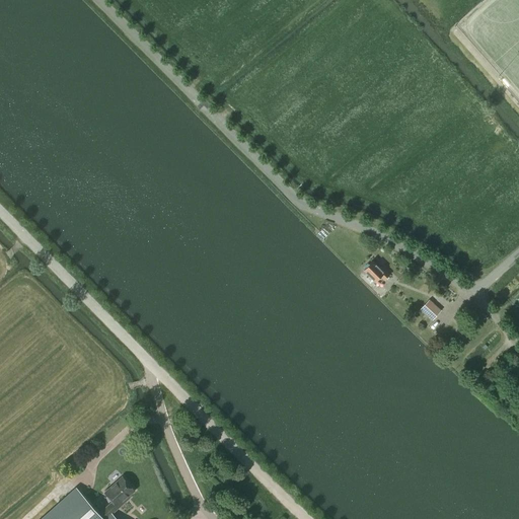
[(318,234),(322,239),(329,234),(324,229),(318,234)]
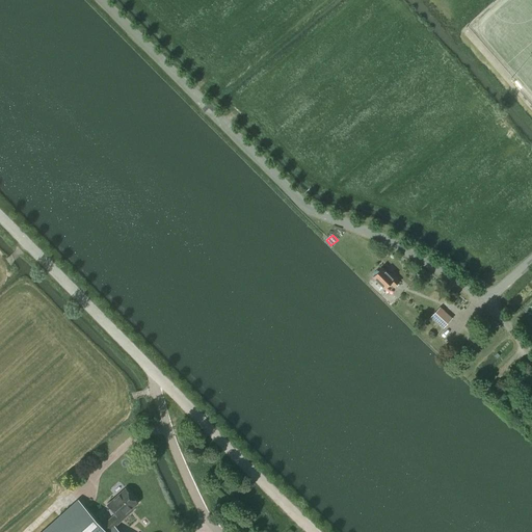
[(395,287),(400,282),(391,273),(390,274),(382,267),(374,276),(386,288),(392,283),(395,287)]
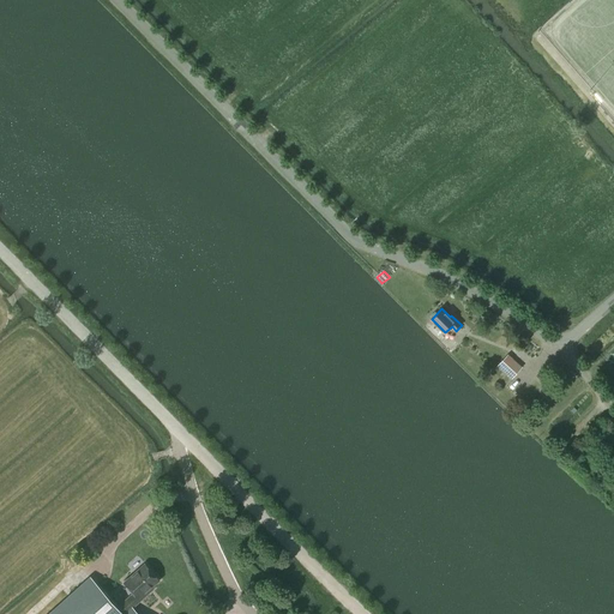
[(512,378),(522,367),(509,354),(499,365),(512,378)]
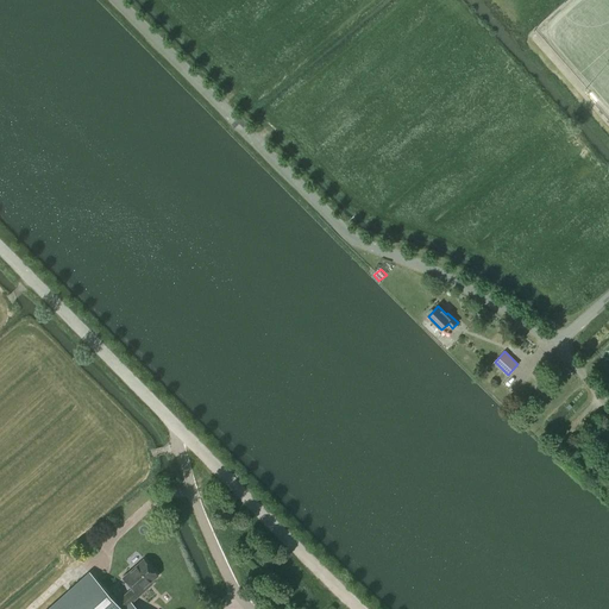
[(547,394),(553,389),(542,380),(535,387),(540,393),(542,389),(547,394)]
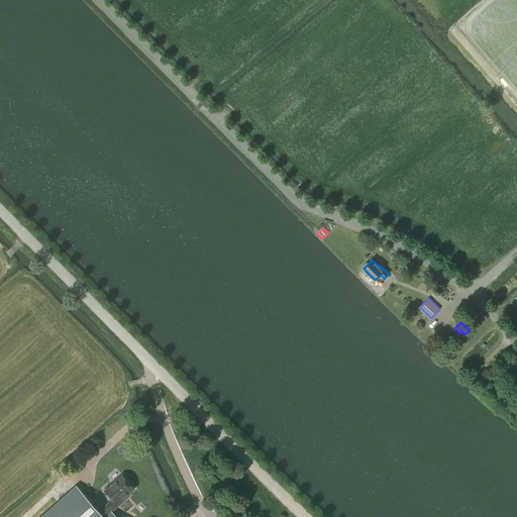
[(102,509),(106,514),(111,511),(124,499),(123,498),(134,488),(122,475),(105,491),(113,499),(102,509)]
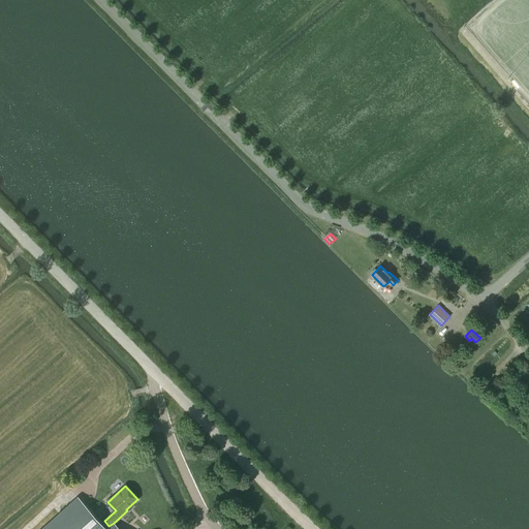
[(105,528),(79,499),(43,528),(119,528),(114,523),(110,527),(105,528)]
